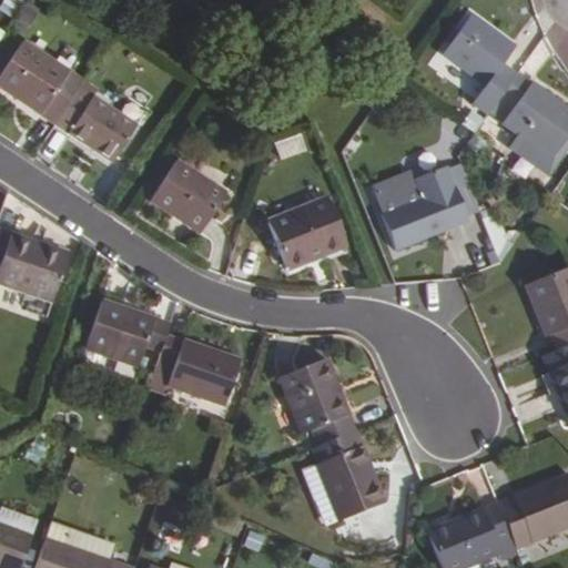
[(487,115),(488,113),(516,75),(501,66),(515,48),(469,14),(440,54),(485,88),(473,104),(487,115)]
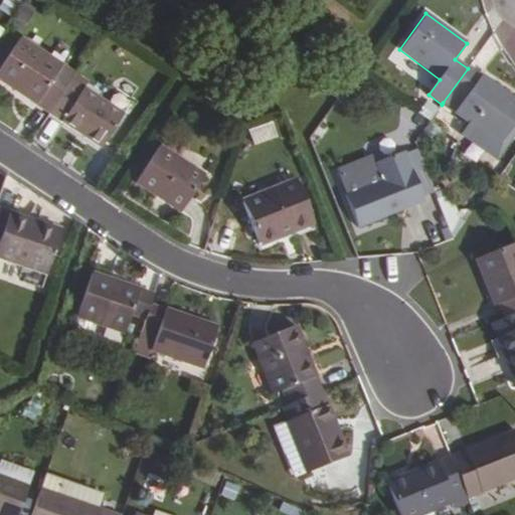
[(20,37),(0,67),(0,79),(49,112),(74,73),(20,37)]
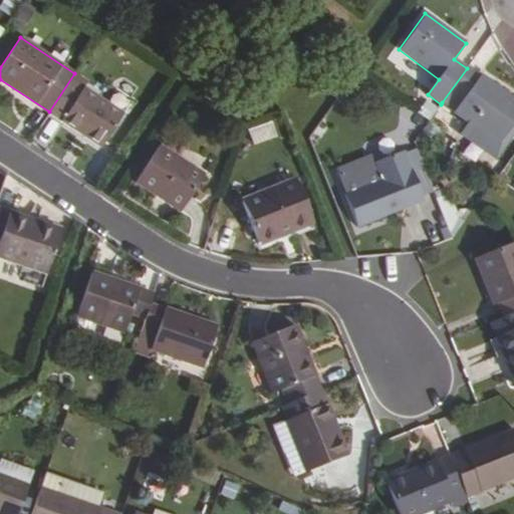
[(513,123),(513,100),(467,67),(467,68),(442,102),(468,121),(461,134),(492,155),(513,123)]
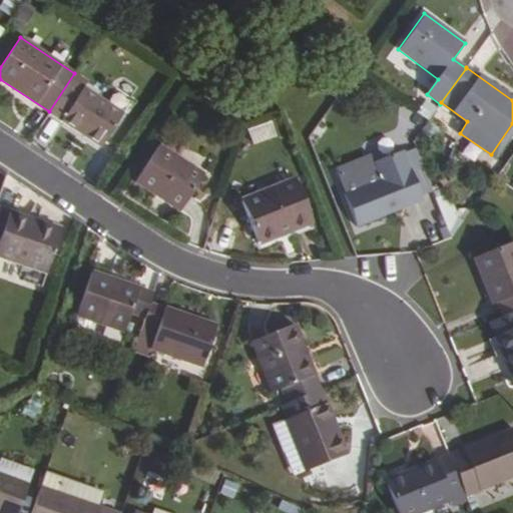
[(86,80),(74,73),(49,111),(101,146),(122,114),(81,88),(86,80)]
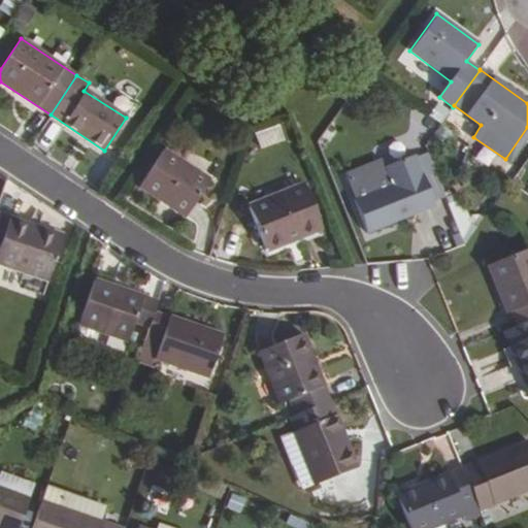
[(423,110),(413,121),(428,135),(438,125),(423,110)]
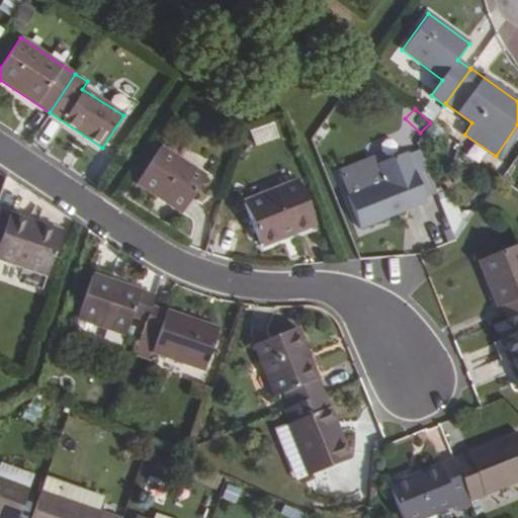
[(250,130),(254,145),(277,140),(274,124),(250,130)]
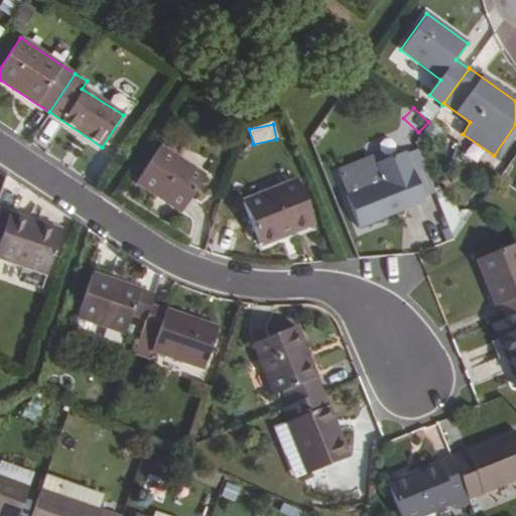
[(515,124),(494,155),(500,159),(515,136),(515,124)]
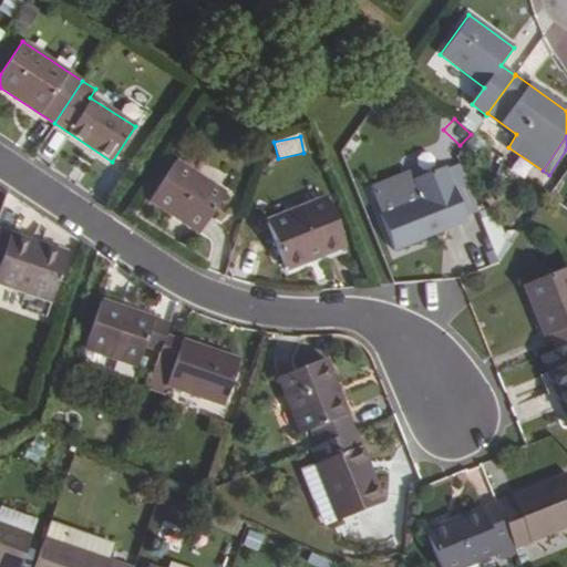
[(226,194),(176,160),(148,200),(199,235),(226,194)]
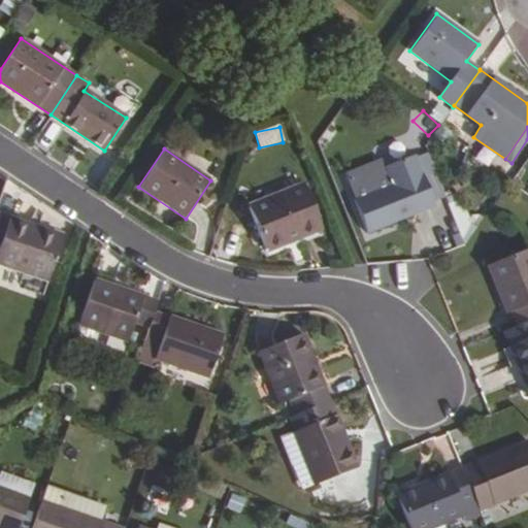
[(427,155),(415,159),(432,201),(444,197),(427,155)]
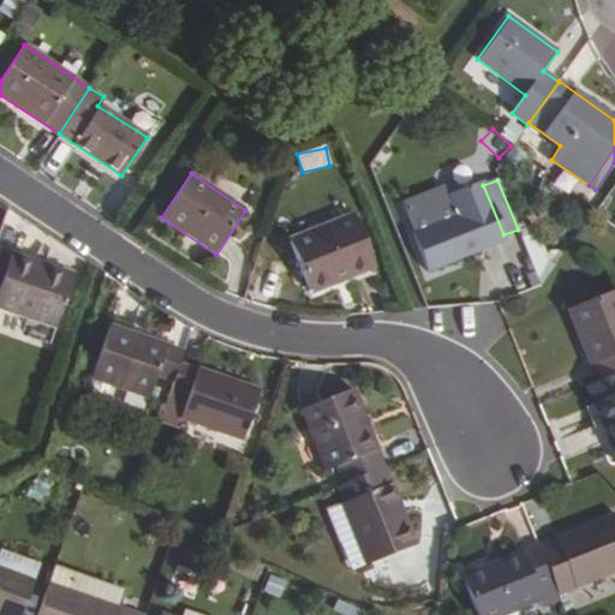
[(455,216),(412,232),(427,273),(506,240),(503,234),(483,185),(482,183),(448,195),(455,216)]
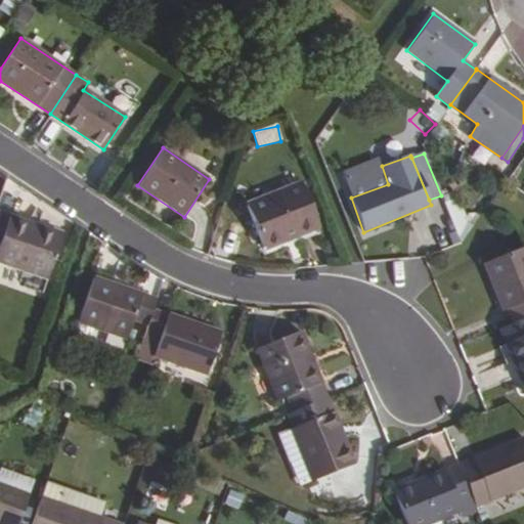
[(379,161),(342,176),(351,198),(388,184),(382,166),(379,161)]
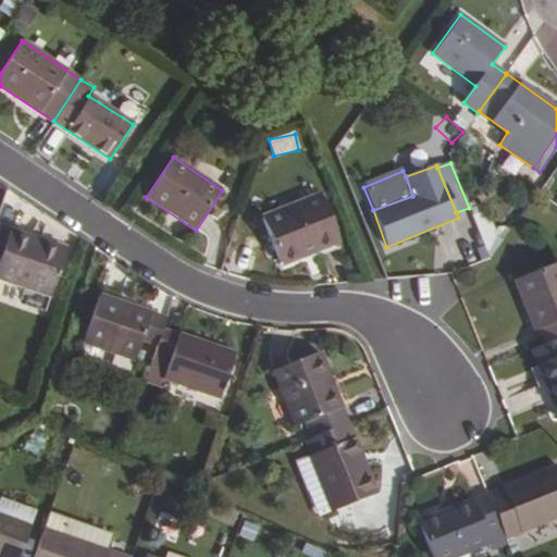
[(321,194),(261,218),(280,265),(339,242),(321,194)]
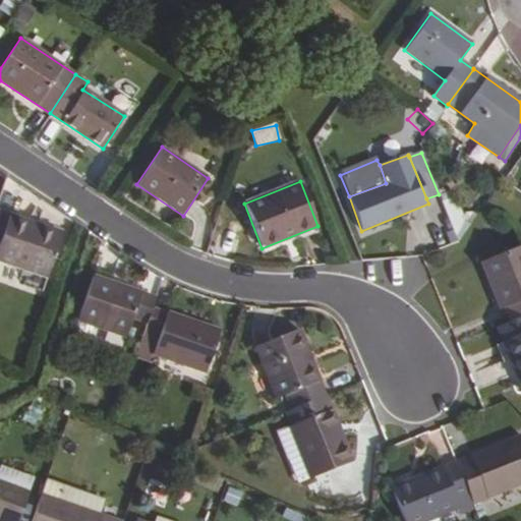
[(442,194),(454,233),(466,230),(454,191),(442,194)]
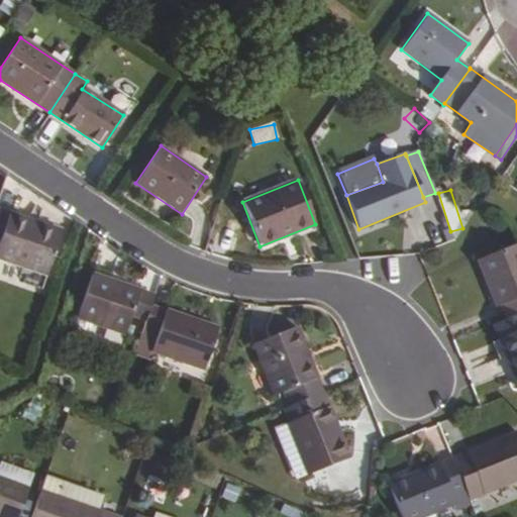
[(62,231),(0,210),(0,260),(46,276),(62,231)]
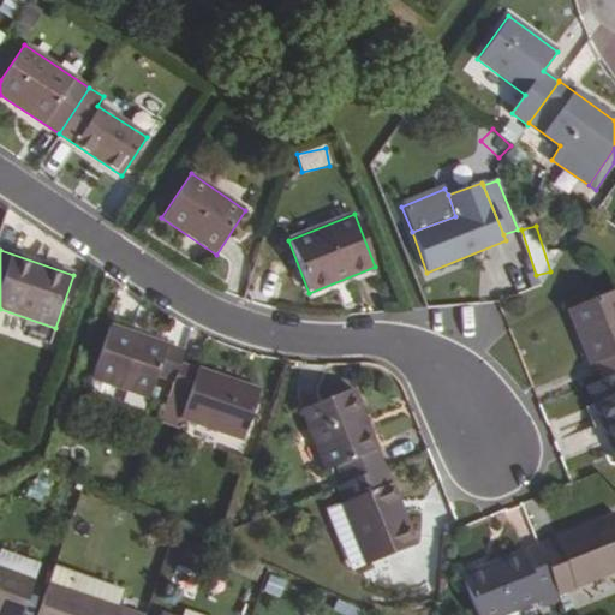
[(614,290),(567,310),(577,333),(579,333),(592,365),(595,364),(601,380),(614,374),(614,290)]
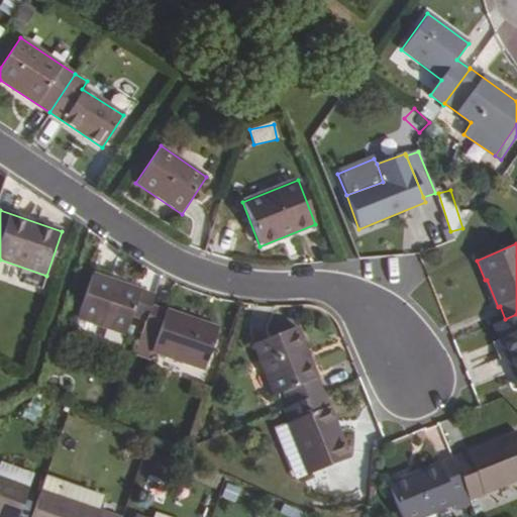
[(154,296),(92,274),(77,318),(125,334),(127,328),(141,333),(150,305),(154,296)]
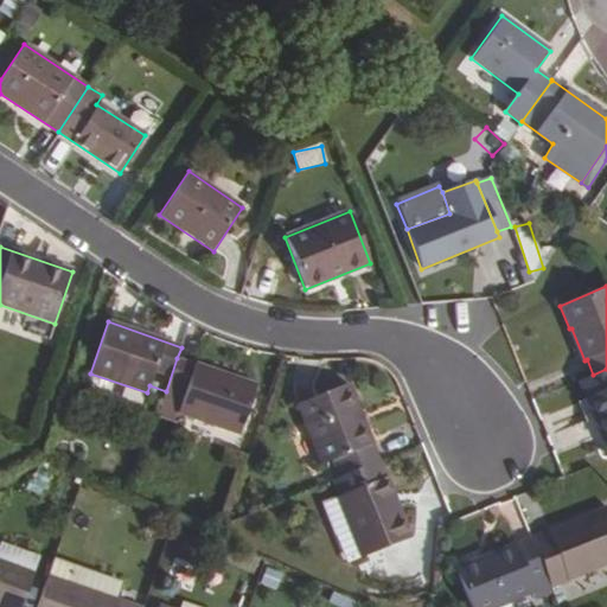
[(256,385),(177,358),(166,391),(158,415),(174,421),(177,414),(238,435),(256,385)]
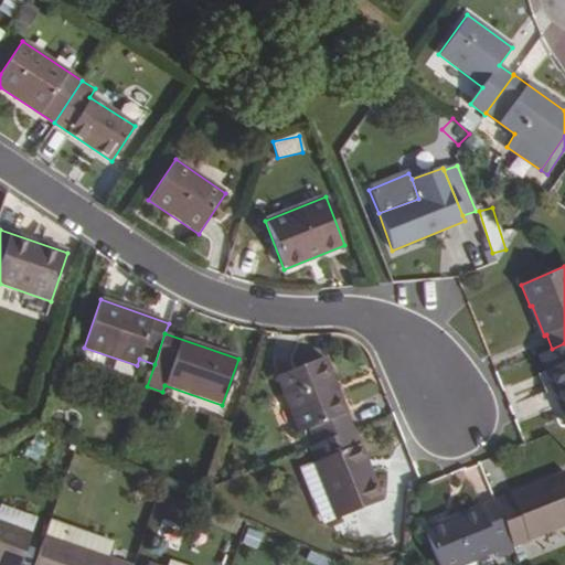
[(564,343),(552,349),(539,354),(564,422),(564,343)]
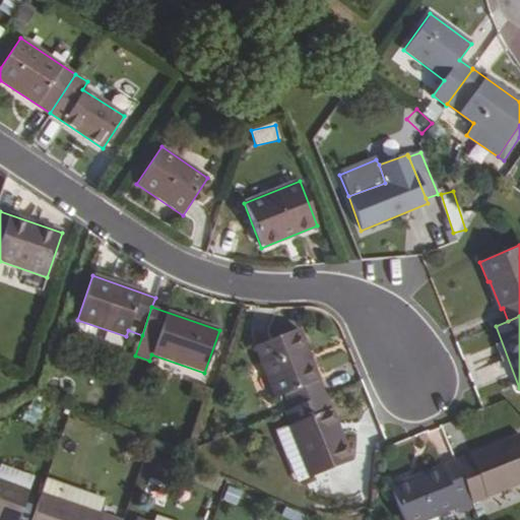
[(299,329),(255,346),(275,399),(284,395),(289,409),(321,396),(305,354),(308,353),(299,329)]
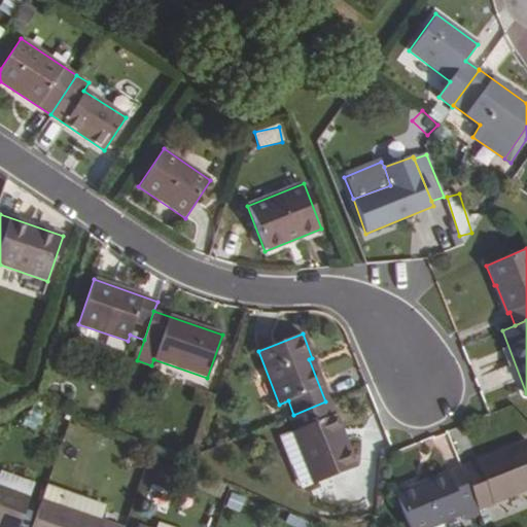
[(293,415),(288,416),(294,431),(281,436),(303,489),(355,468),(328,399),(325,401),(293,415)]
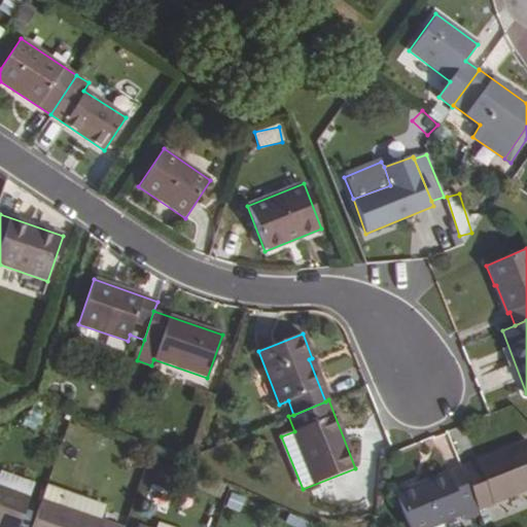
[(526,441),(526,440),(460,467),(477,508),(478,511),(526,490),(526,441)]
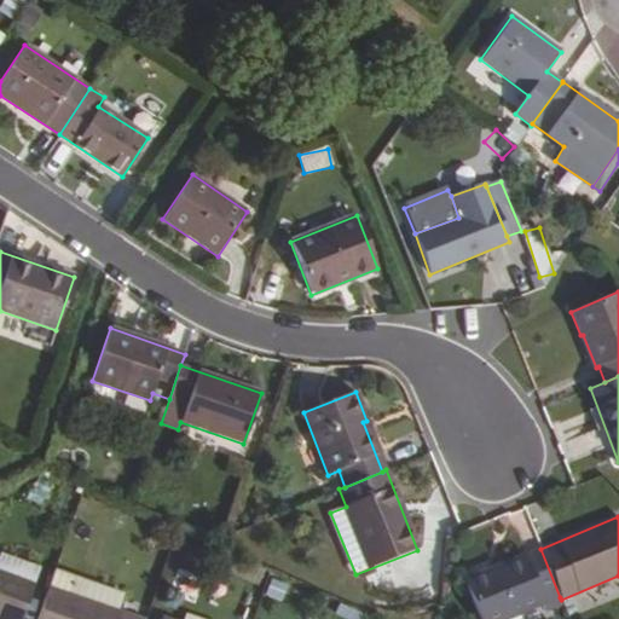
[(521,618),(520,613),(560,597),(541,549),(464,578),(480,618),(521,618)]
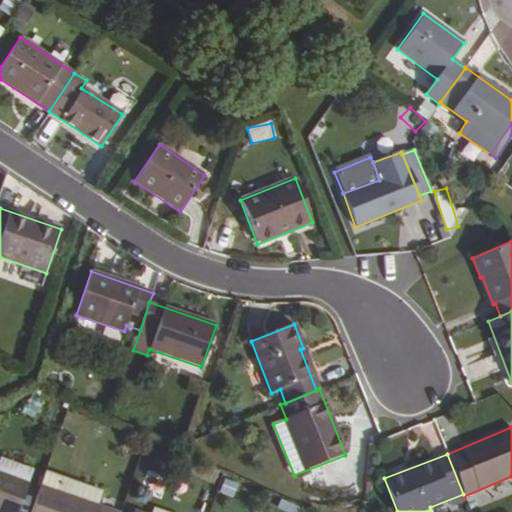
[(0,460),(0,473),(27,483),(31,472),(0,460)]
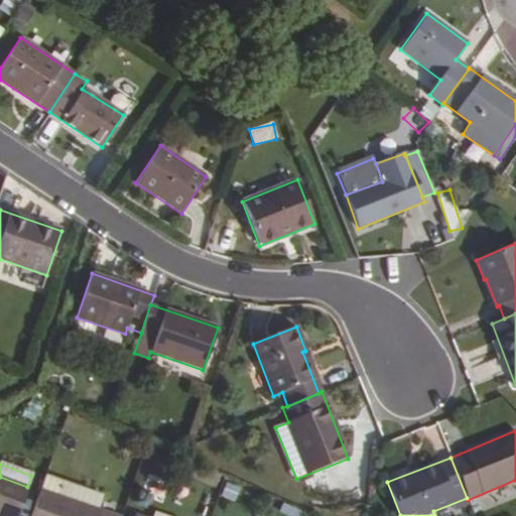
[(43,476),(39,488),(99,508),(103,495),(43,476)]
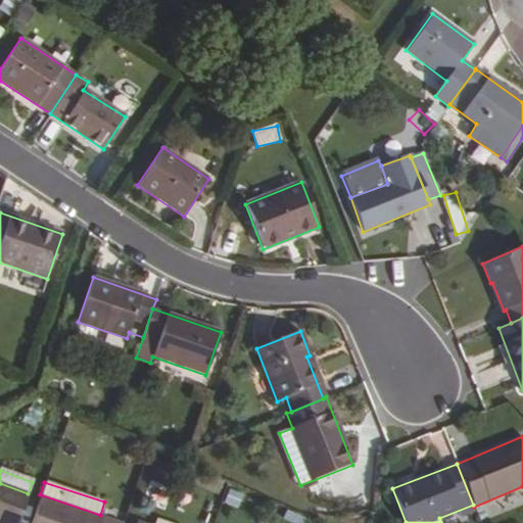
[(0,522),(18,522),(29,494),(28,493),(0,483),(0,522)]
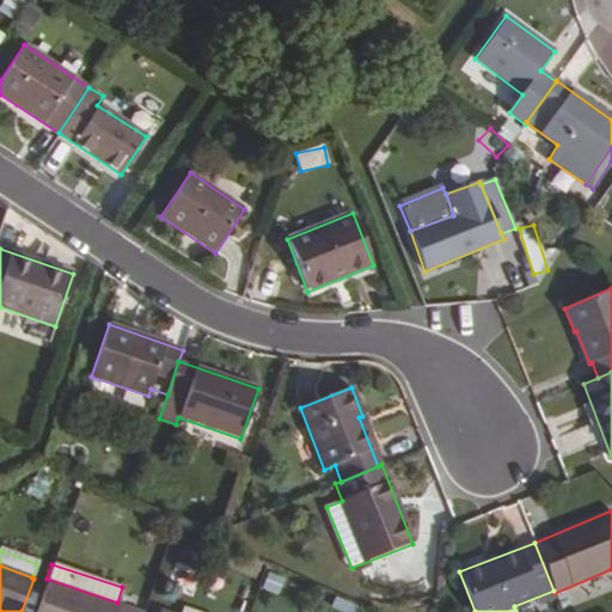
[(142,611),(47,579),(36,611),(142,611)]
